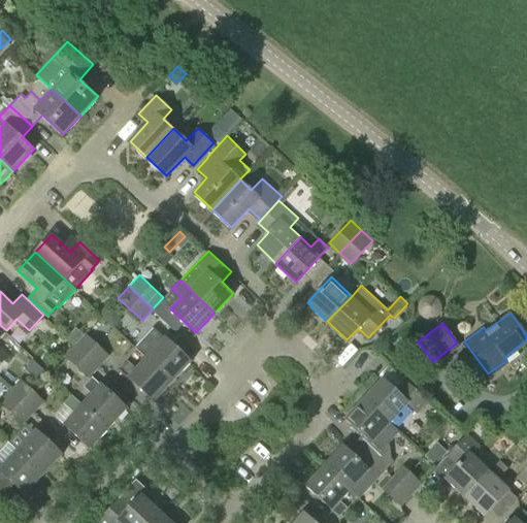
[(146,355),(173,380),(191,360),(154,326),(136,346),(146,355)]
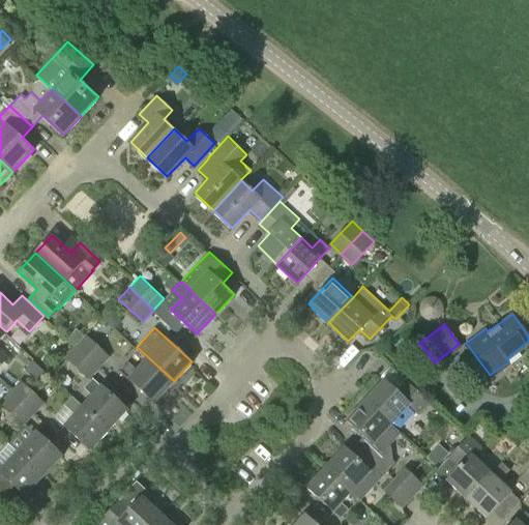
[(86,333),(77,344),(99,367),(110,355),(86,333)]
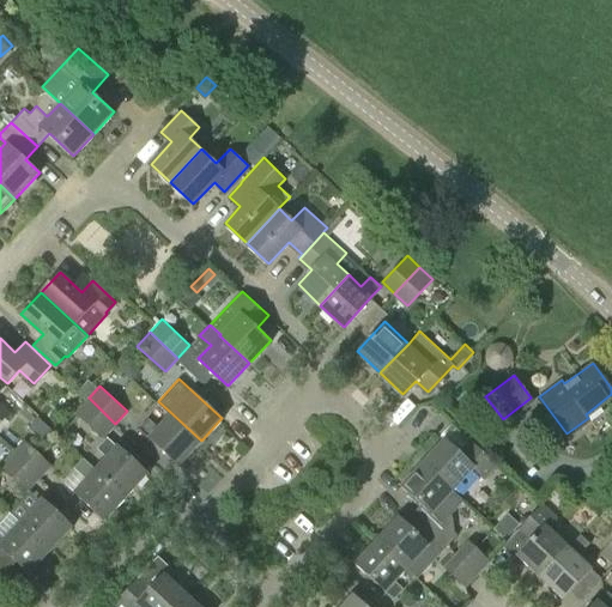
[(103,437),(115,424),(89,398),(76,412),(103,437)]
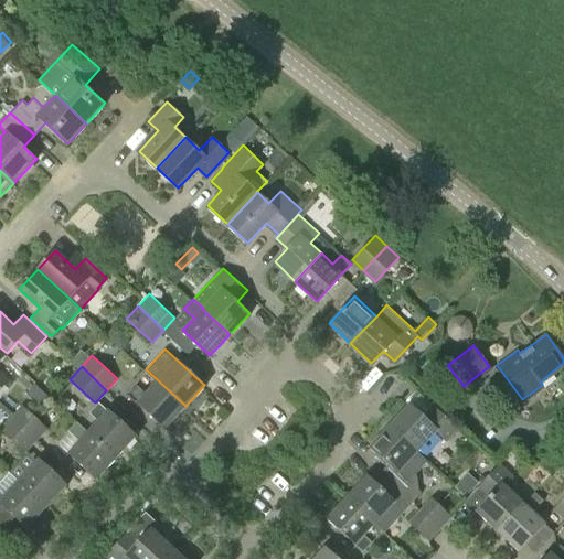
[(166,427),(185,406),(157,379),(146,391),(137,384),(128,393),(137,401),(166,427)]
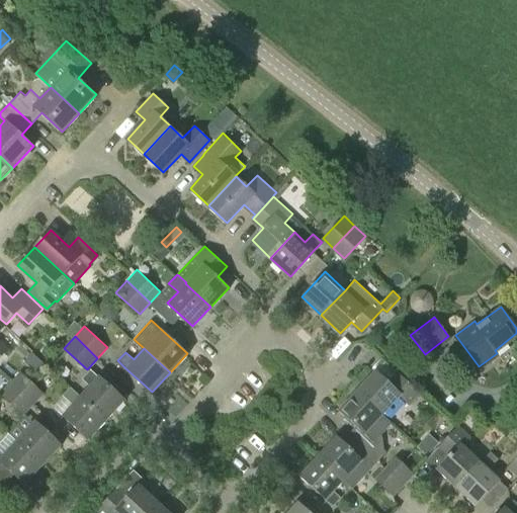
[(82,377),(90,385),(82,394),(107,417),(124,399),(99,375),(91,368),(82,377)]
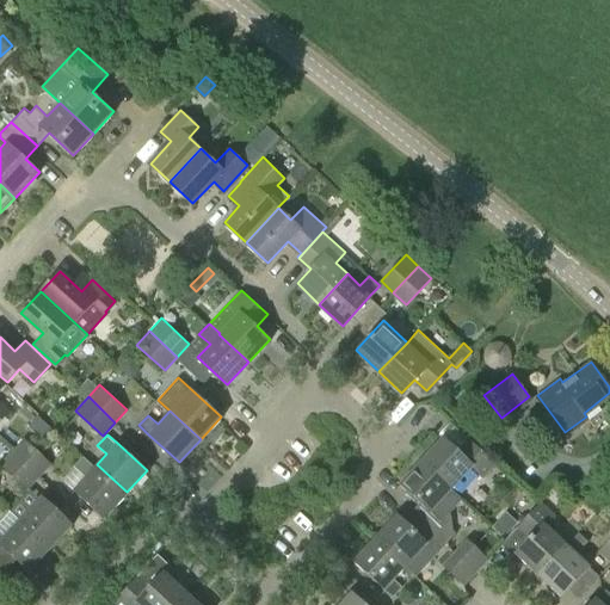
[(443,436),(421,458),(453,487),(473,464),(484,474),(494,461),(468,437),(457,449),(443,436)]
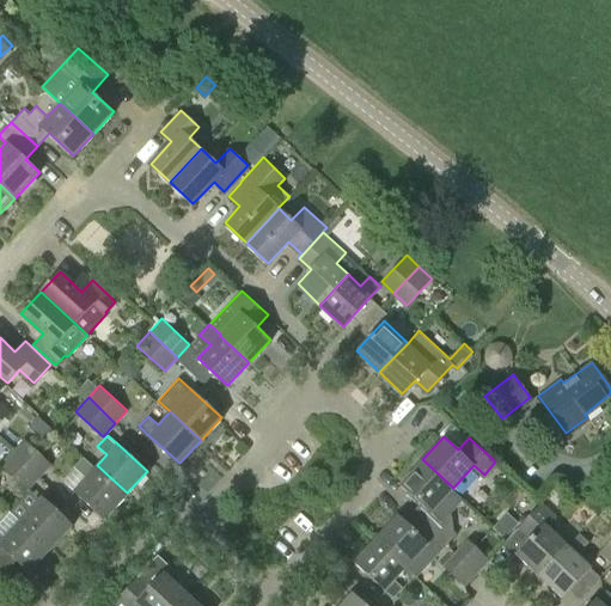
[(24,438),(13,450),(41,476),(53,463),(24,438)]
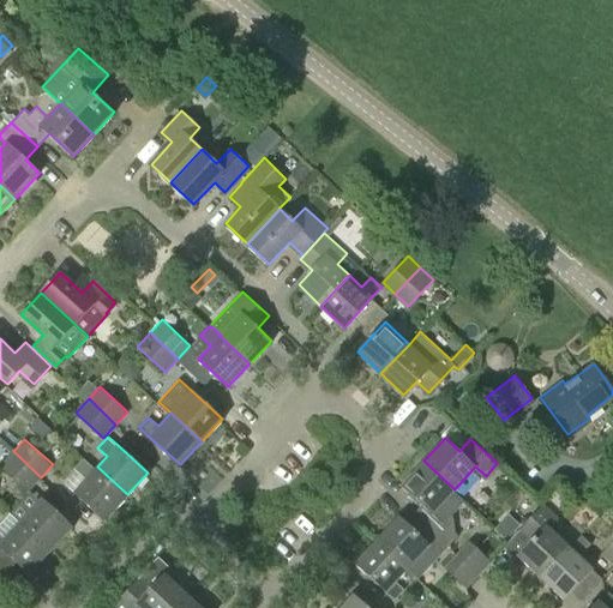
[(0,464),(28,491),(41,477),(13,451),(0,464)]
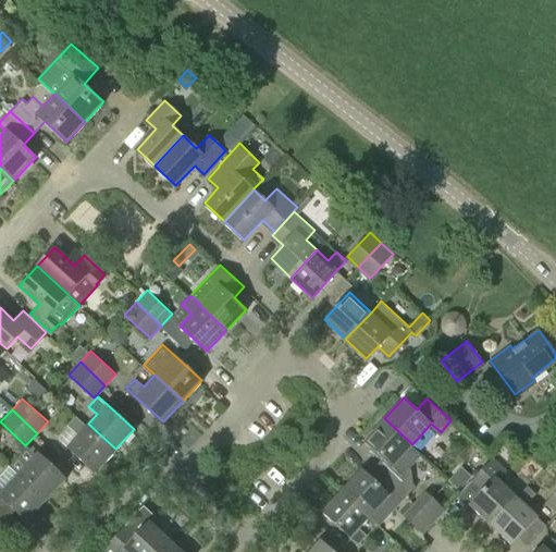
[(115,449),(88,424),(87,425),(76,414),(69,424),(78,433),(68,445),(95,470),(115,449)]
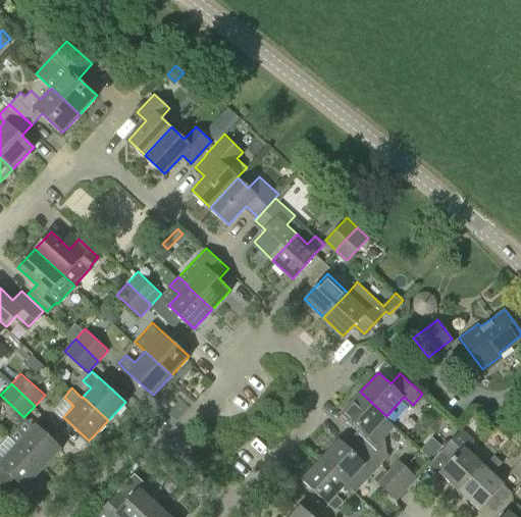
[(396,424),(386,416),(360,392),(342,411),(377,444),(396,424)]
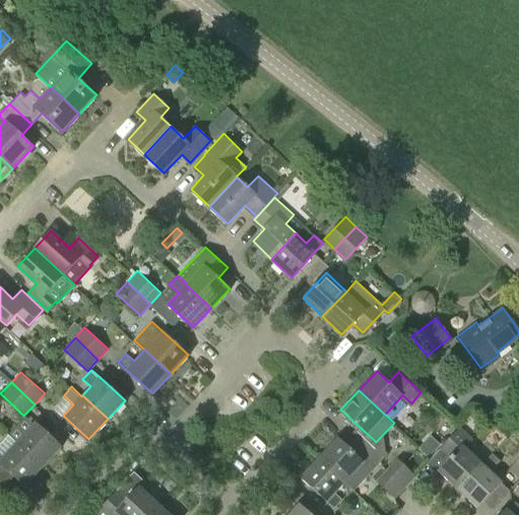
[(476,406),(469,414),(475,421),(482,411),(476,406)]
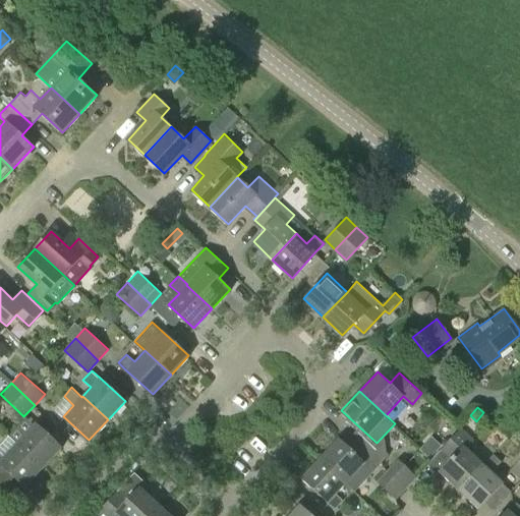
[(25,416),(9,434),(44,464),(61,446),(36,422),(34,424),(25,416)]
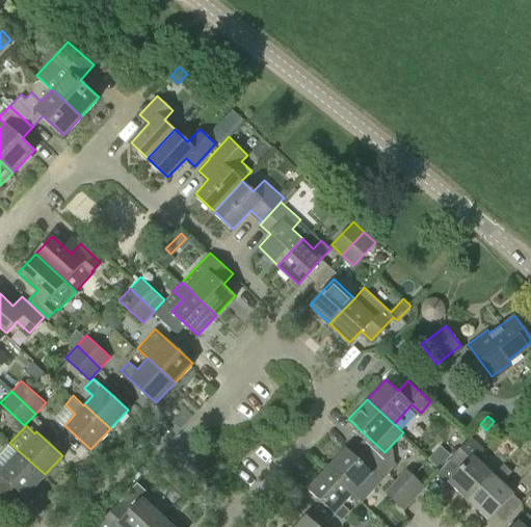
[(483,463),(482,445),(481,444),(482,444),(482,426),(477,427),(471,435),(450,457),(461,468),(449,480),(469,498),(494,473),(483,463)]
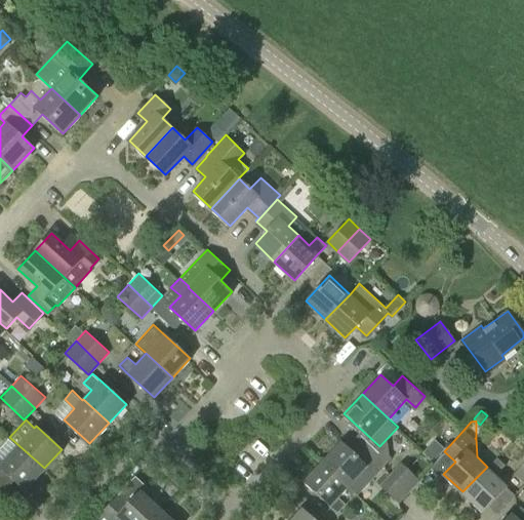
[(15,500),(25,488),(44,468),(9,437),(8,438),(17,445),(0,464),(0,485),(2,488),(15,500)]
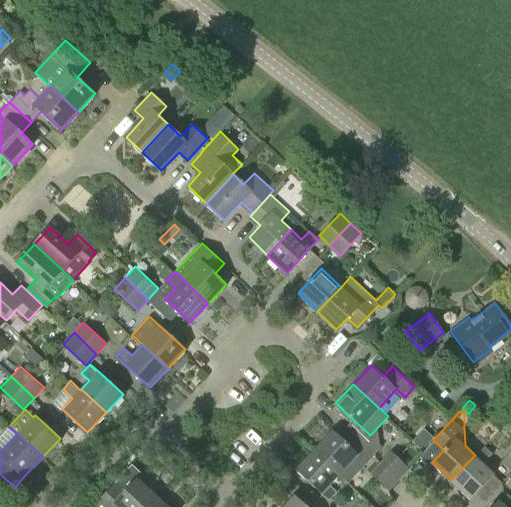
[(332,430),(315,448),(340,472),(349,480),(366,461),(332,430)]
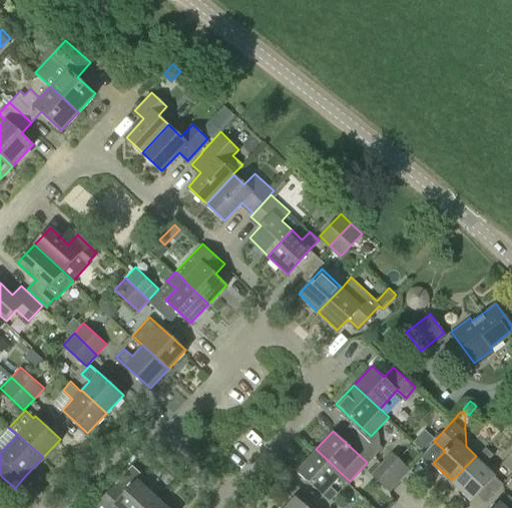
[(486,445),(476,456),(452,480),(472,498),(478,492),(487,500),(504,481),(484,463),(494,453),(486,445)]
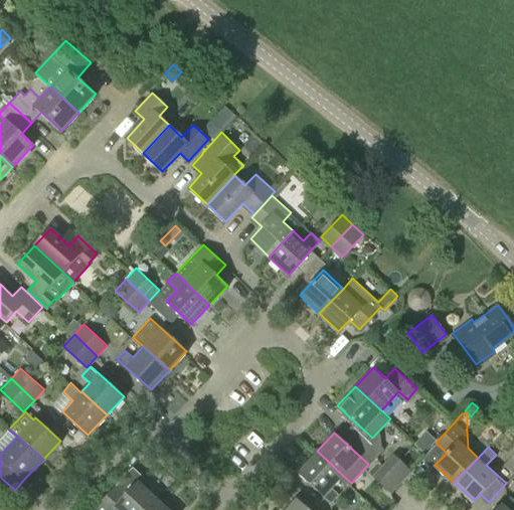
[(388,449),(378,460),(400,480),(410,470),(388,449)]
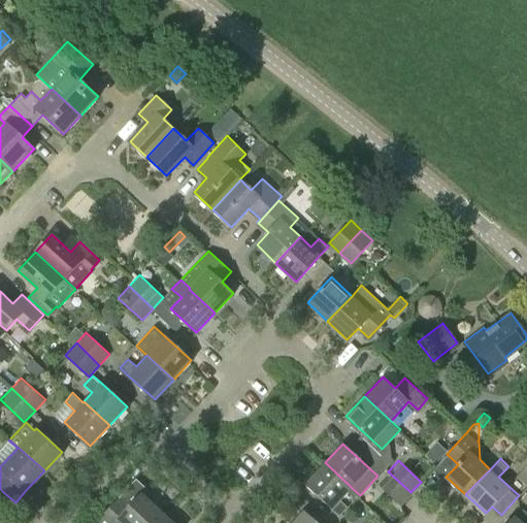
[(347,505),(339,499),(351,487),(325,462),(306,483),(332,507),(339,514),(347,505)]
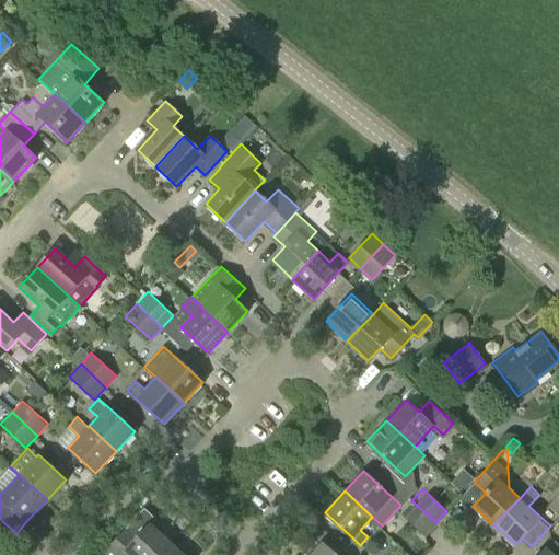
[(558,493),(549,504),(558,512),(558,493)]
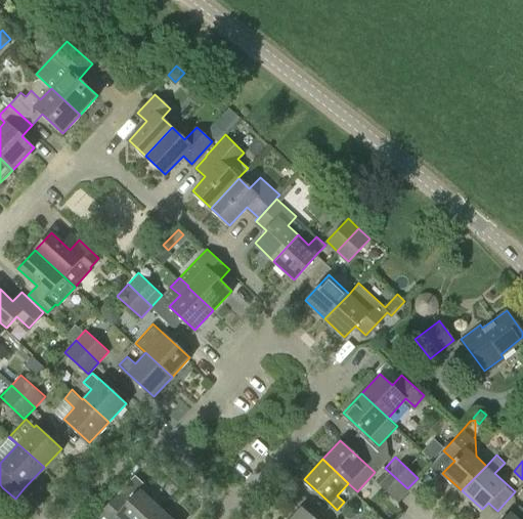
[(398,499),(407,488),(385,468),(376,478),(398,499)]
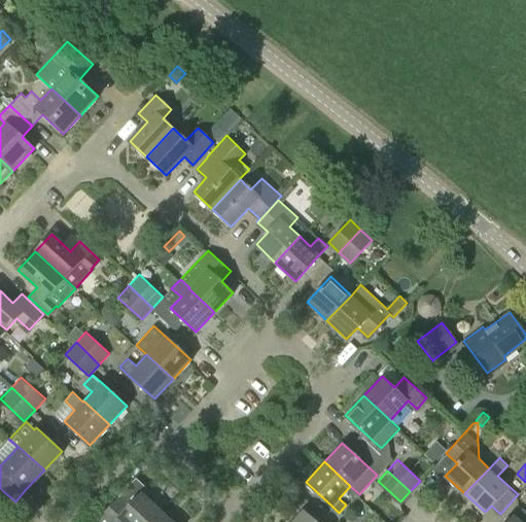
[(114,521),(118,518),(121,521),(149,521),(162,510),(142,491),(131,503),(119,494),(99,517),(104,521),(114,521)]
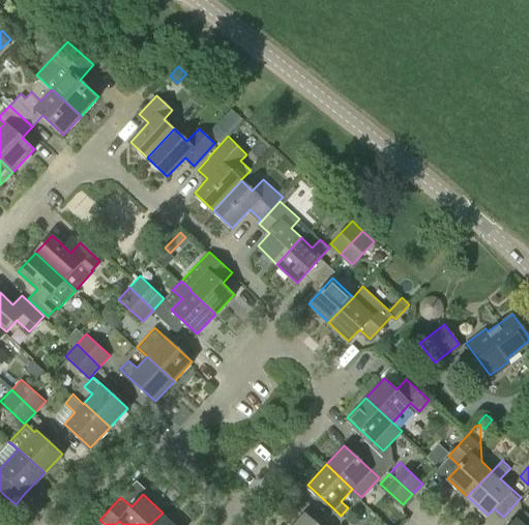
[(527,524),(528,522),(528,513),(525,509),(518,518),(518,517),(509,524),(527,524)]
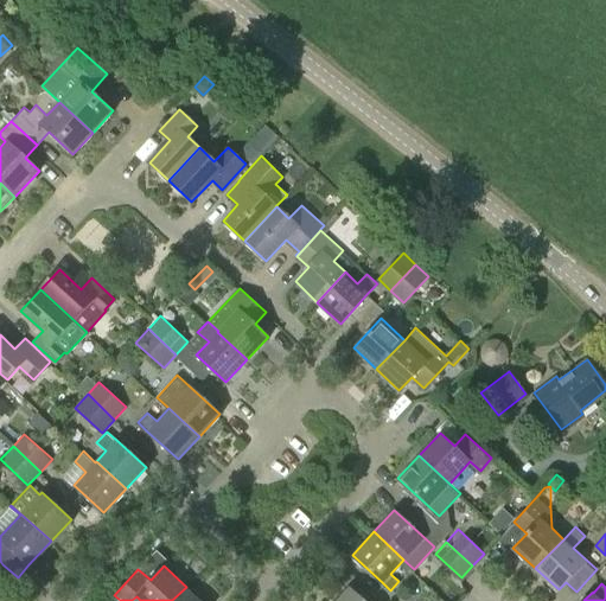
[(364,600),(349,586),(333,600),(364,600)]
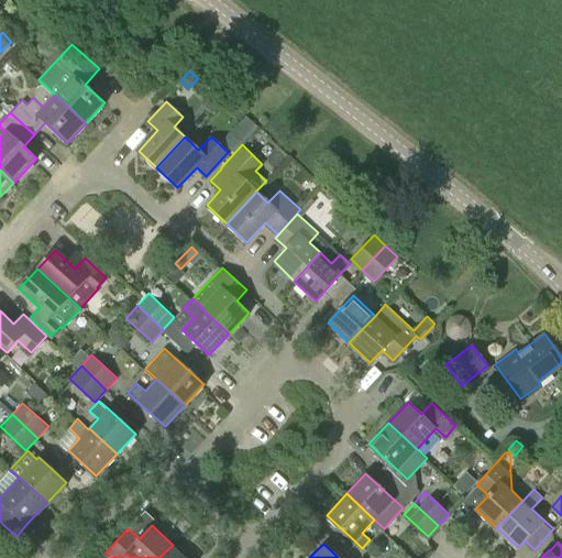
[(187,557),(173,545),(160,557),(187,557)]
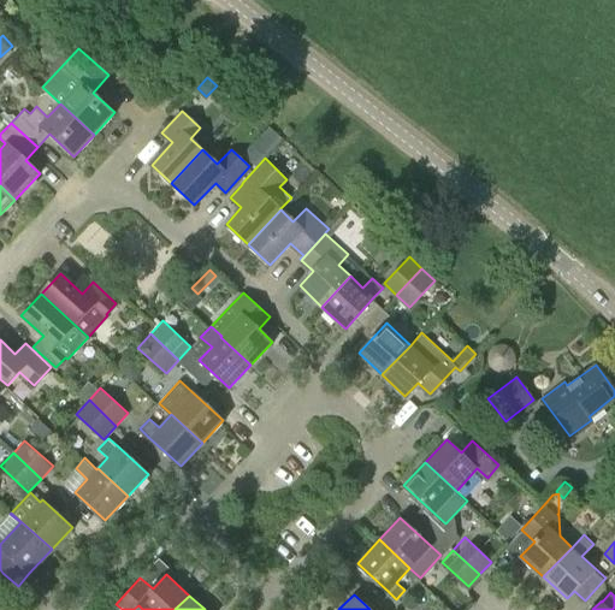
[(456,609),(455,609),(479,609),(473,599),(456,609)]
